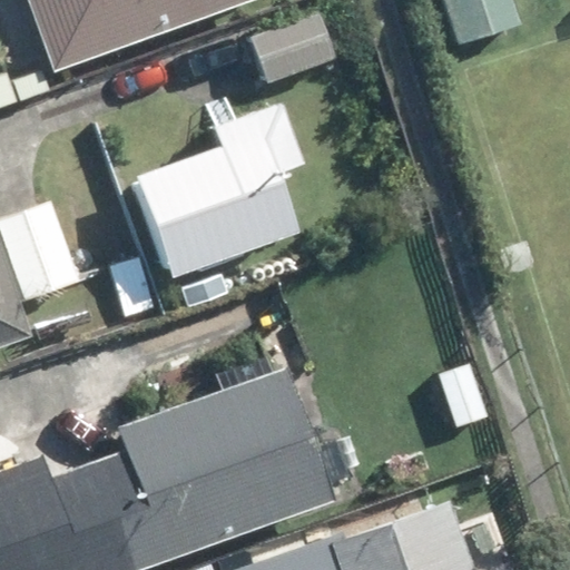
[(25,0),(51,70),(248,0),(25,0)]
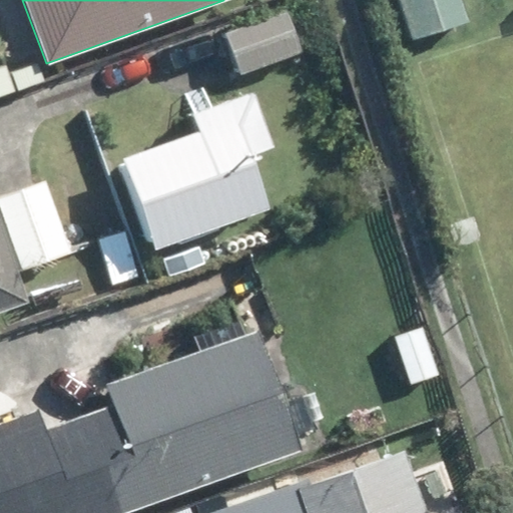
[(396,0),(409,40),(466,22),(459,0),(396,0)]
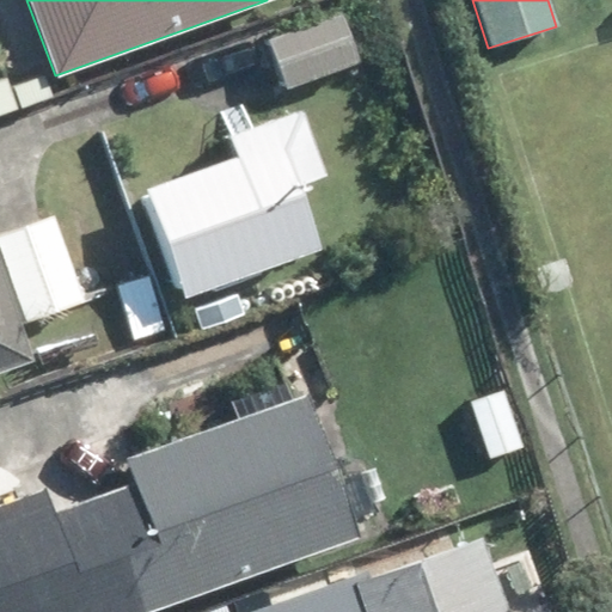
[(343,16),(271,43),(287,87),(359,62),(343,16)]
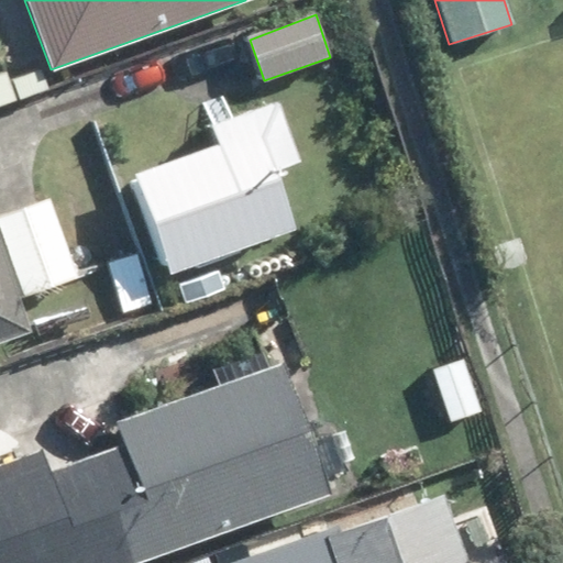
[(39,69),(11,80),(19,100),(46,89),(39,69)]
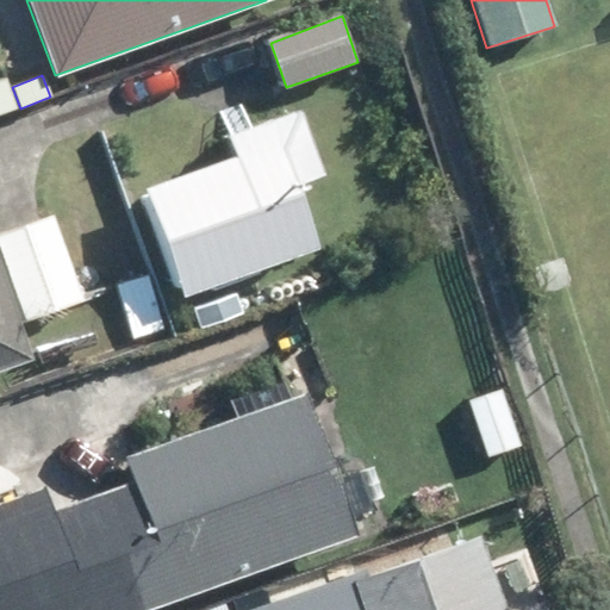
[(1,81),(0,81),(0,113),(12,110),(1,81)]
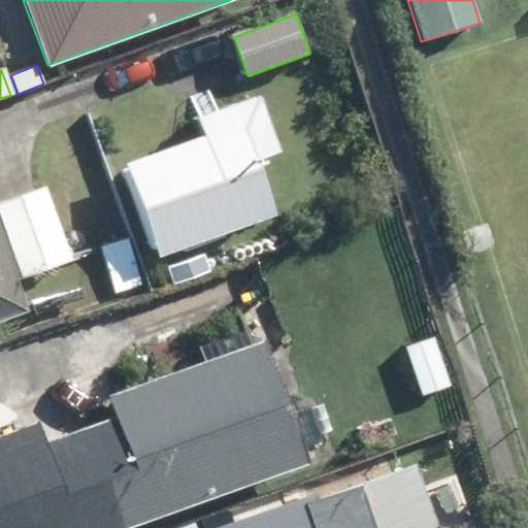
[(259,95),(194,119),(200,135),(126,162),(159,255),(278,212),(263,168),(268,157),(278,152),(259,95)]
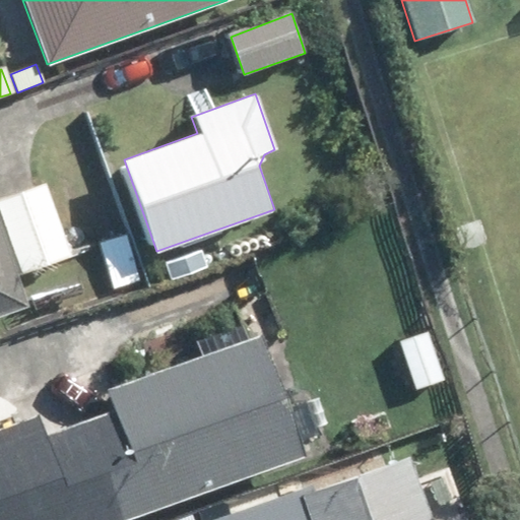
[(44,186),(0,200),(0,210),(21,274),(69,257),(44,186)]
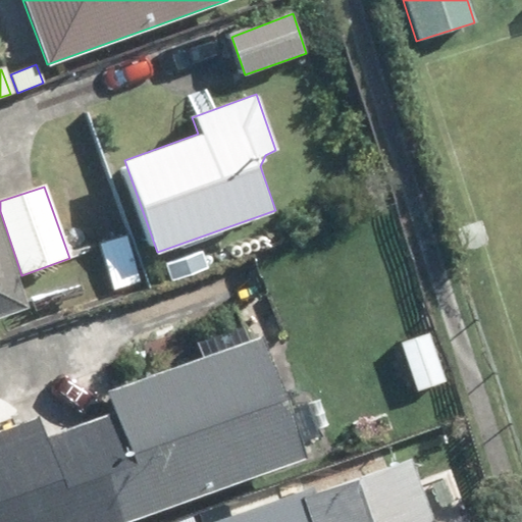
[(0,315),(25,307),(0,233),(0,315)]
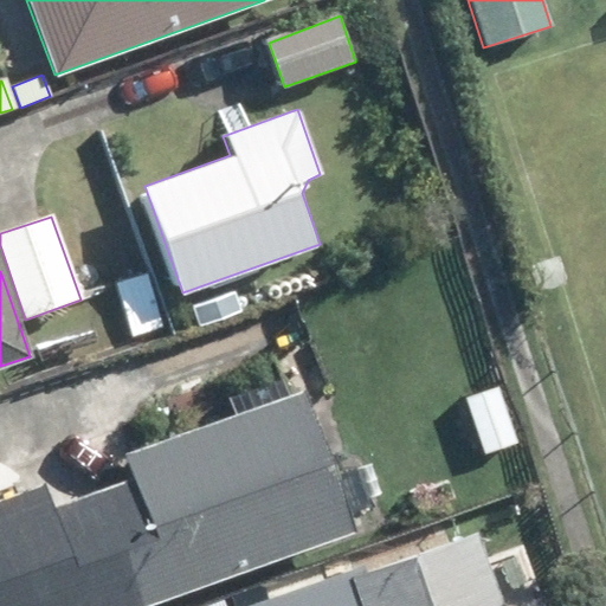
[(126,455),(135,479),(91,495),(130,605),(144,605),(353,530),(346,515),(367,507),(354,469),(334,476),(303,392),(287,397),(281,379),(229,397),(234,414),(126,455)]
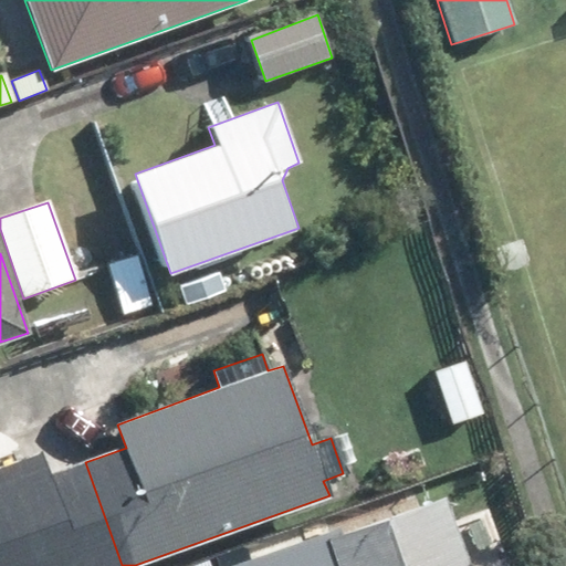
[(463,364),(436,373),(452,425),(481,415),(463,364)]
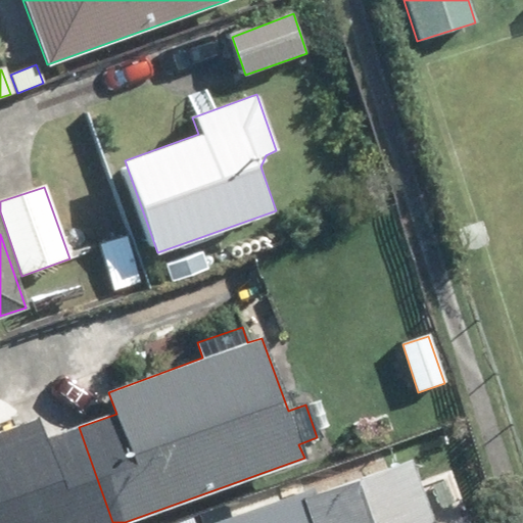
[(0,522),(112,522),(79,427),(44,439),(36,419),(0,431),(0,522)]
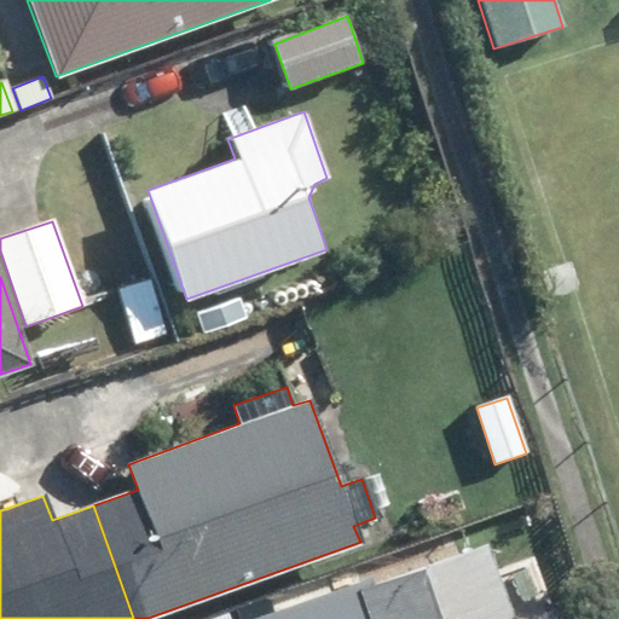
[(514,618),(487,545),(368,589),(364,579),(254,618),(514,618)]
